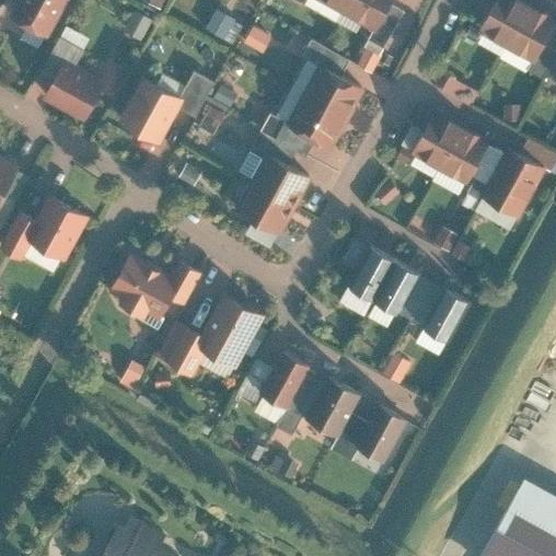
[(46,41),(66,0),(19,0),(9,20),(46,41)]
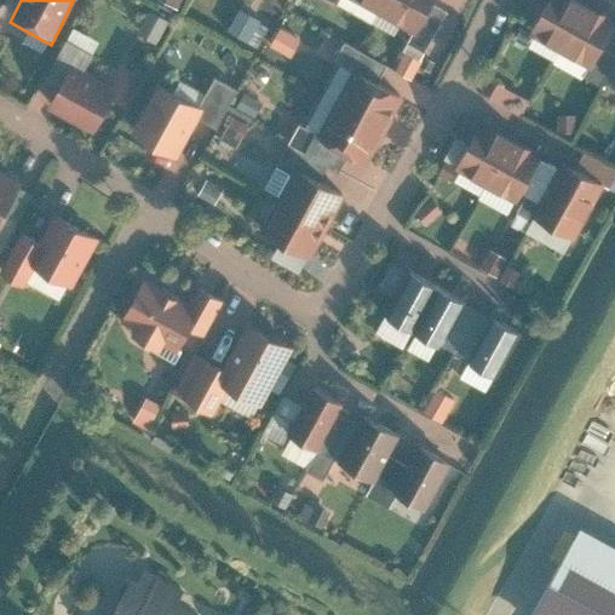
[(159,0),(176,10),(182,0),(159,0)]
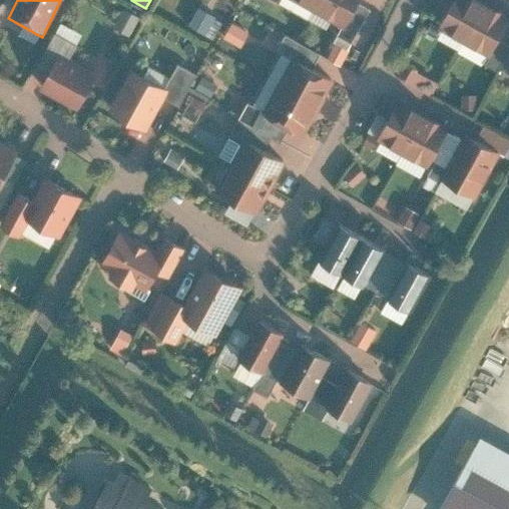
[(289,0),(312,13),(319,0),(289,0)]
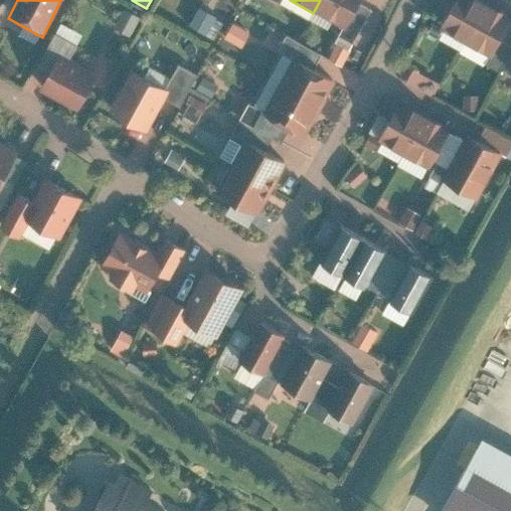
[(342,28),(355,4),(356,0),(320,0),(313,13),(342,28)]
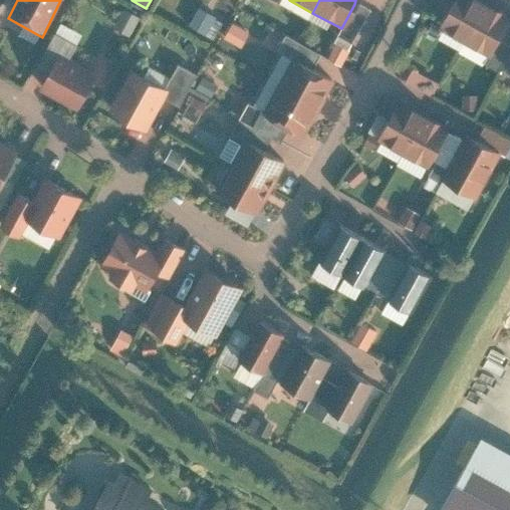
[(464,42),(486,4),(478,0),(454,0),(438,28),(464,42)]
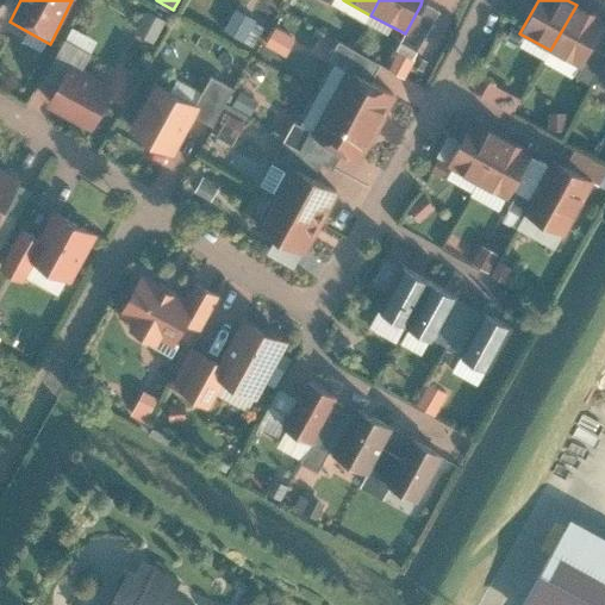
[(417,52),(437,13),(420,5),(405,33),(399,43),(417,52)]
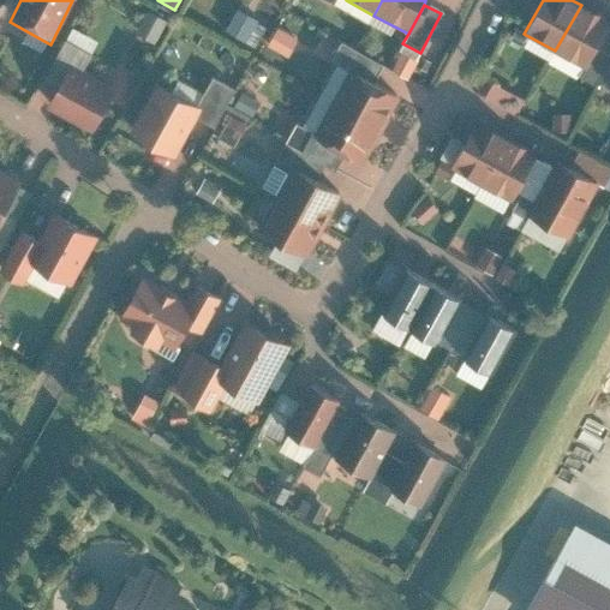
[(582,67),(609,22),(581,5),(555,51),(582,67)]
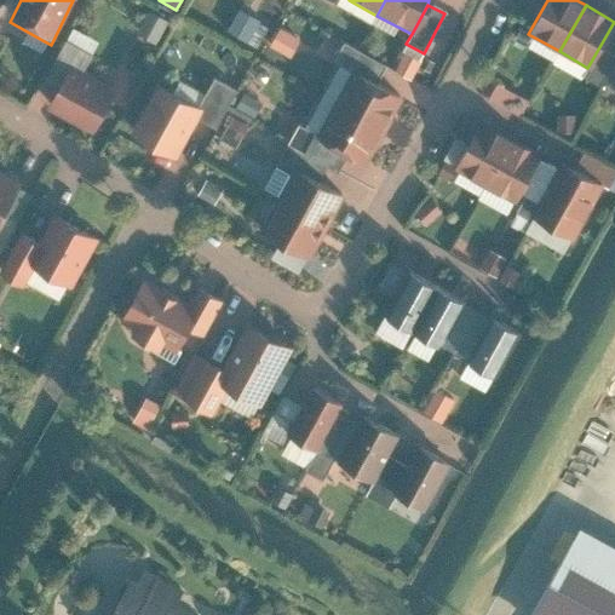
[(237,41),(259,35),(253,12),(231,18),(237,41)]
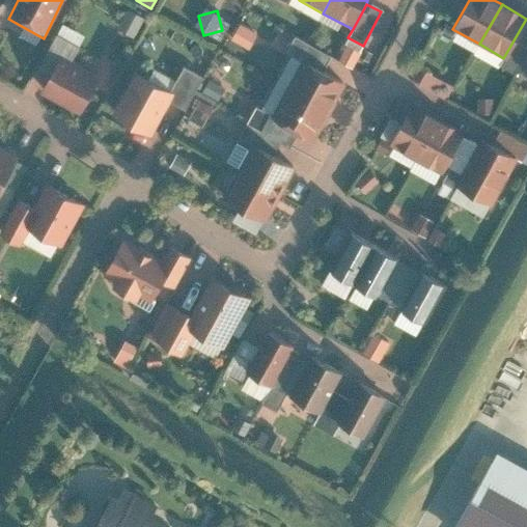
[(128,11),(119,29),(134,36),(143,19),(128,11)]
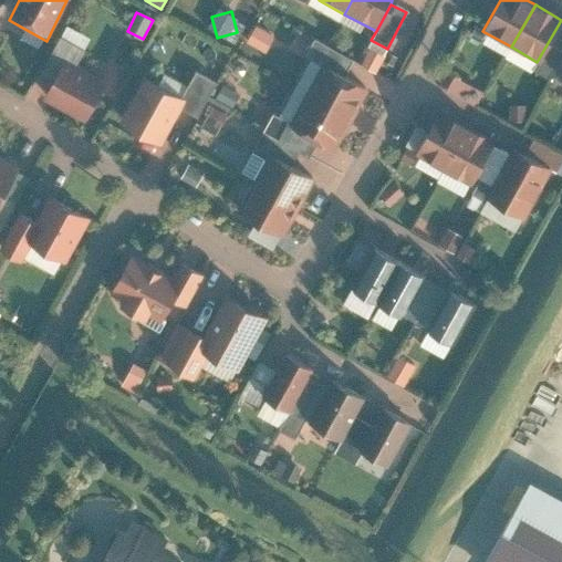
[(253,27),(248,45),(268,52),(273,33),(253,27)]
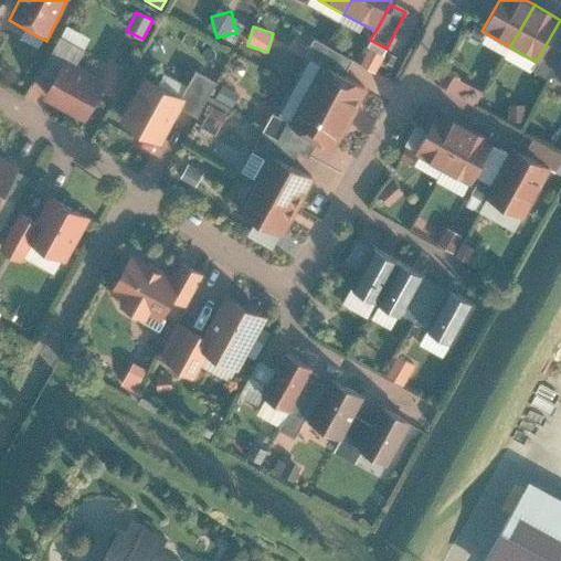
[(80,35),(65,29),(53,53),(66,61),(80,35)]
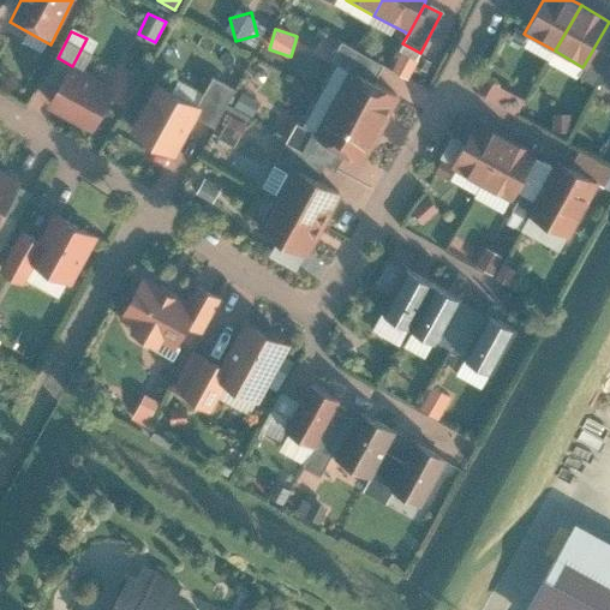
[(350,73),(372,85),(382,67),(340,45),(330,63),(350,73)]
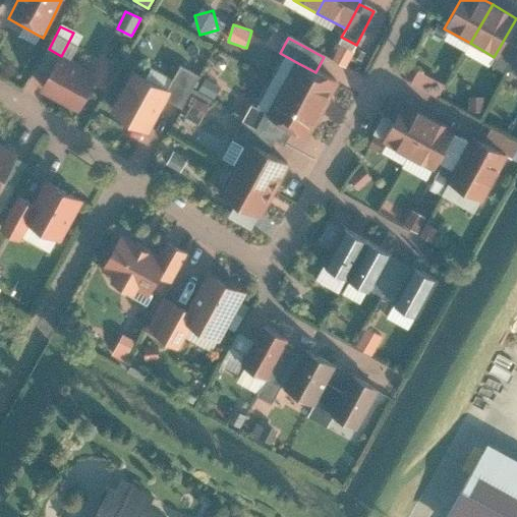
[(347,67),(354,51),(340,45),(332,61),(347,67)]
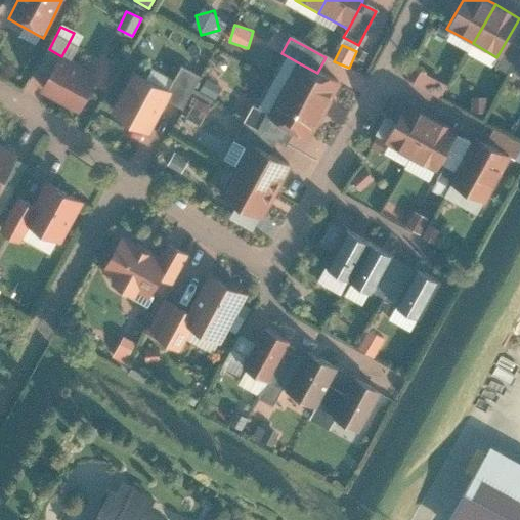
[(76,113),(95,78),(58,56),(38,91),(76,113)]
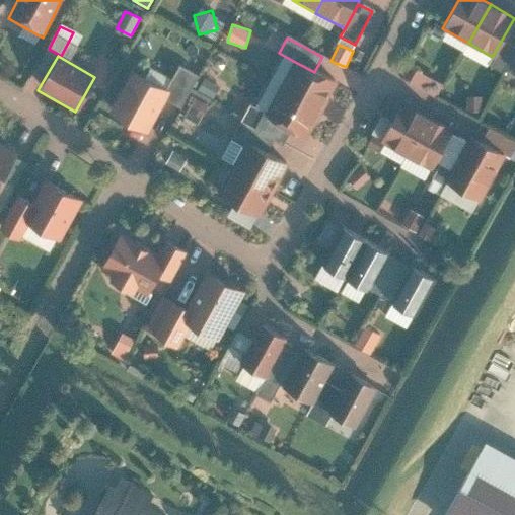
[(320,112),(337,83),(314,72),(295,62),(279,90),(320,112)]
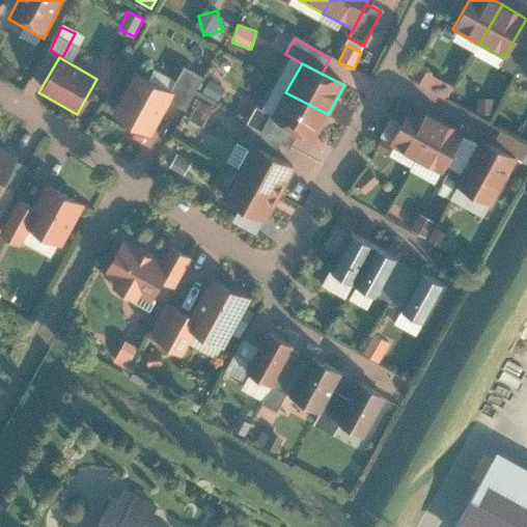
[(137,76),(113,117),(149,138),(168,105),(184,112),(201,79),(183,70),(170,92),(137,76)]
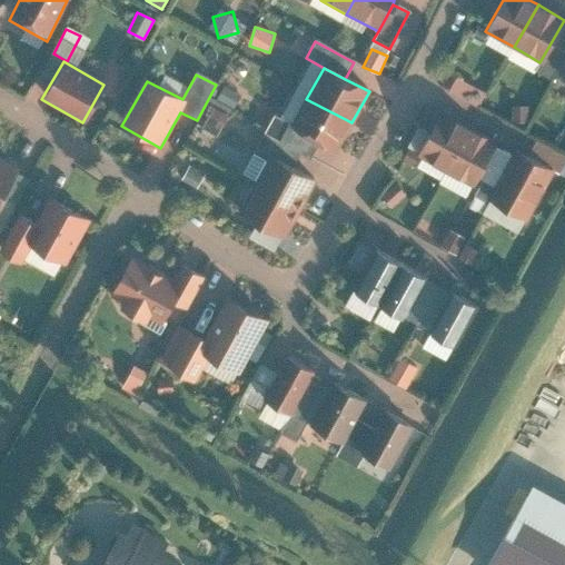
[(478,105),(486,91),(456,76),(449,89),(478,105)]
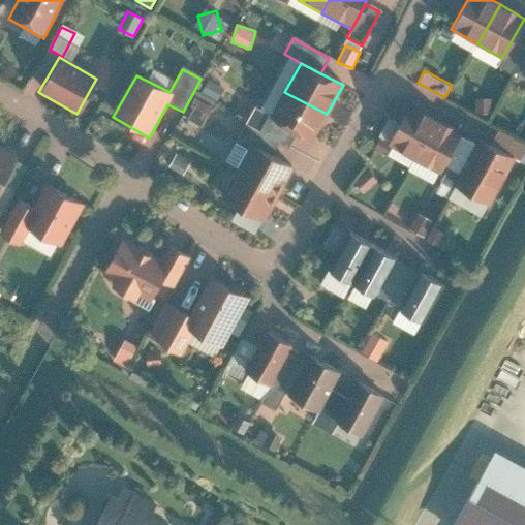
[(209,79),(198,94),(202,96),(187,118),(199,125),(223,89),(209,79)]
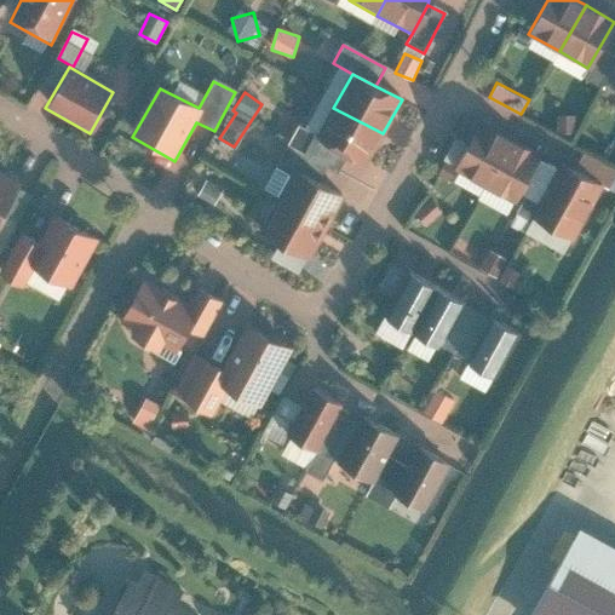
[(472,109),(509,116),(511,107),(475,98),(472,109)]
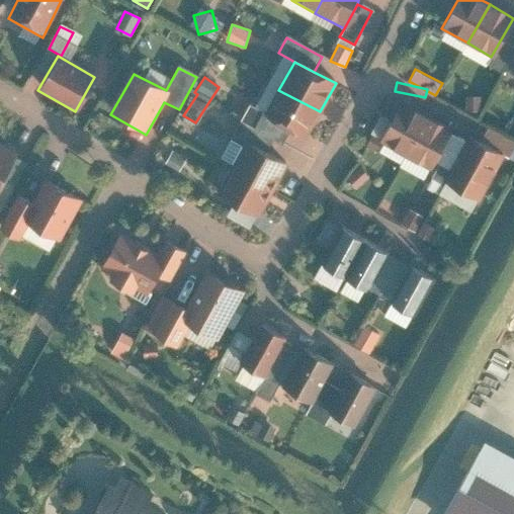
[(320,111),(278,90),(264,115),(282,126),(304,138),(320,111)]
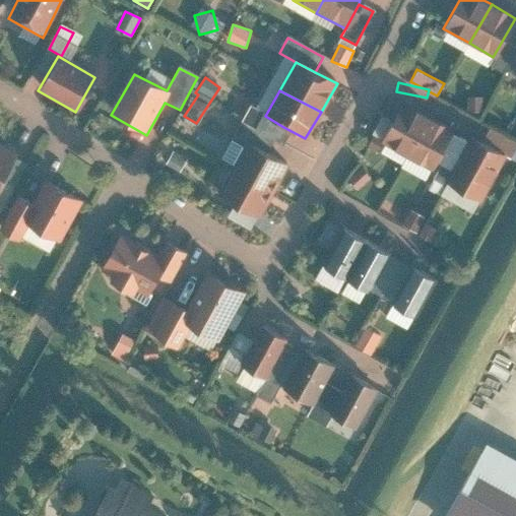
[(407,158),(431,117),(402,103),(380,144),(407,158)]
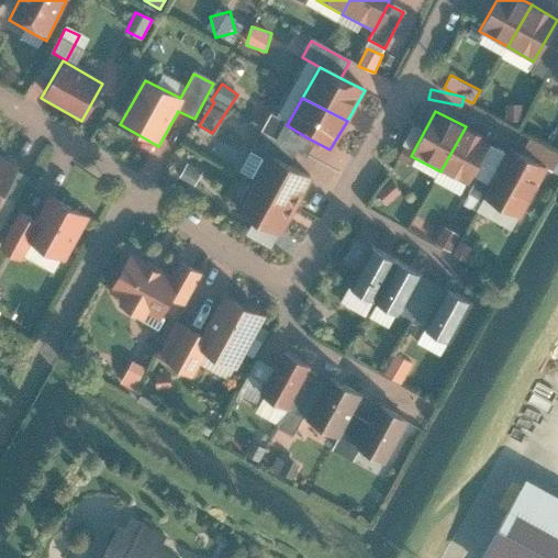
[(269,115),(259,133),(293,152),(297,154),(307,137),(287,125),(269,115)]
